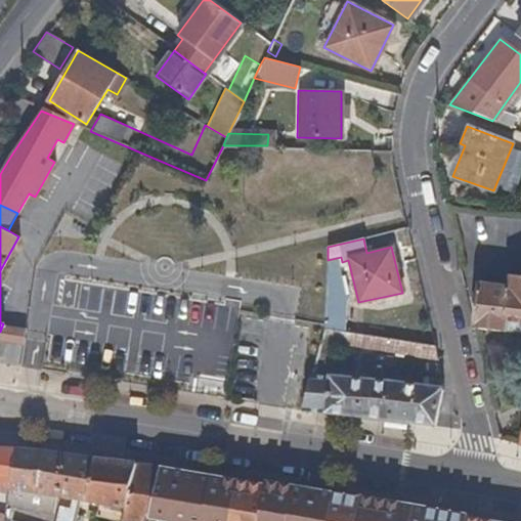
[(508,315),(520,316),(520,276),(507,275),(506,286),(478,283),(473,327),(506,331),(508,315)]
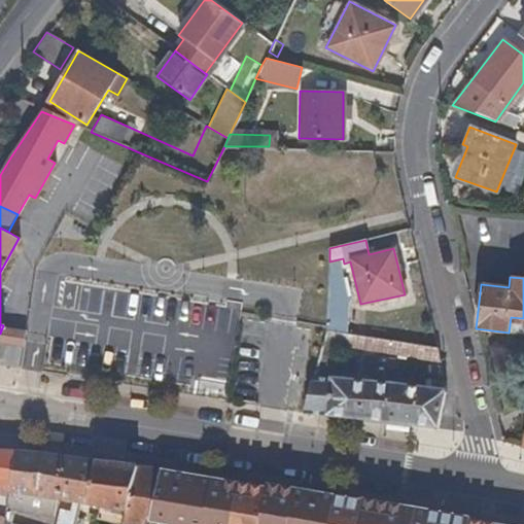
[(182,300),(64,281),(53,345),(172,364),(172,360),(174,349),(176,349),(181,316),(180,316),(182,304),(182,300)]
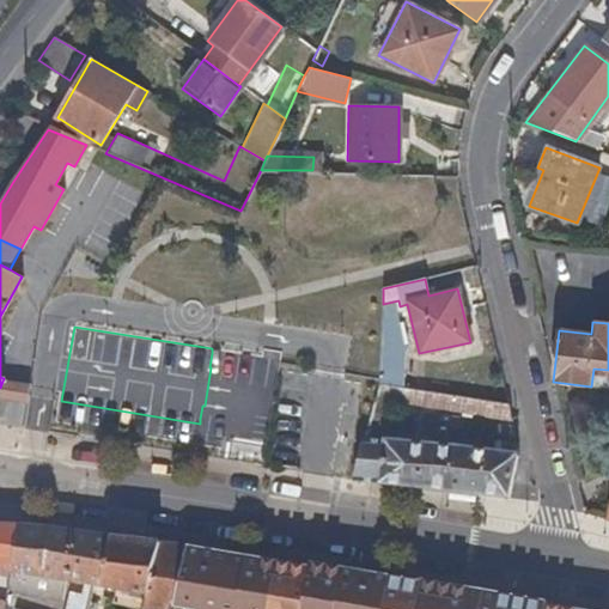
[(212,348),(212,353),(253,359),(254,355),(212,348)]
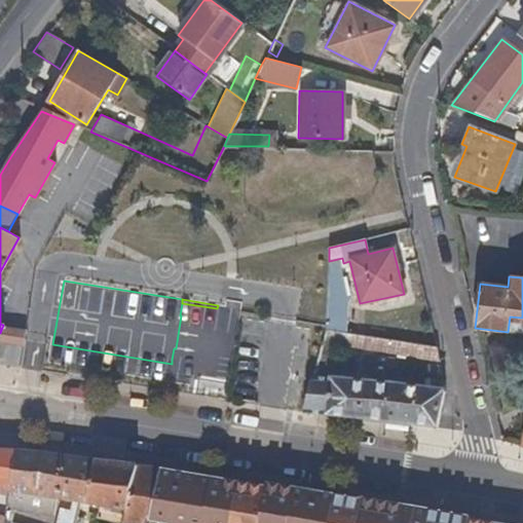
[(180,315),(181,315),(176,348),(174,348),(172,360),(208,366),(217,308),(182,303),(180,315)]
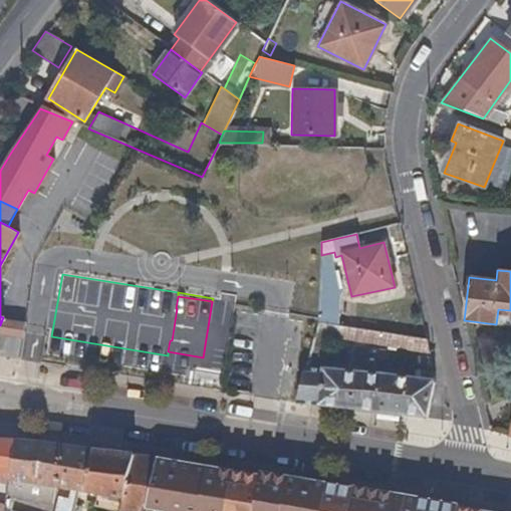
[(213,298),(212,301),(203,357),(203,360),(206,361),(216,298),(213,298)]
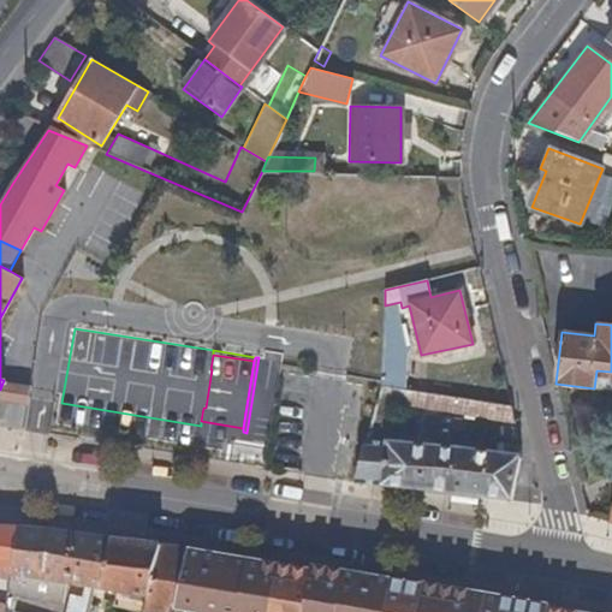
[(611,372),(596,370),(594,388),(611,390),(611,372)]
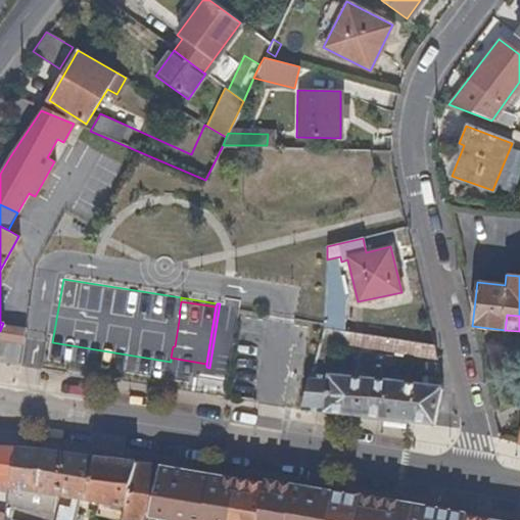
[(330,350),(332,340),(436,359),(433,344),(324,328),(318,347),(330,350)]
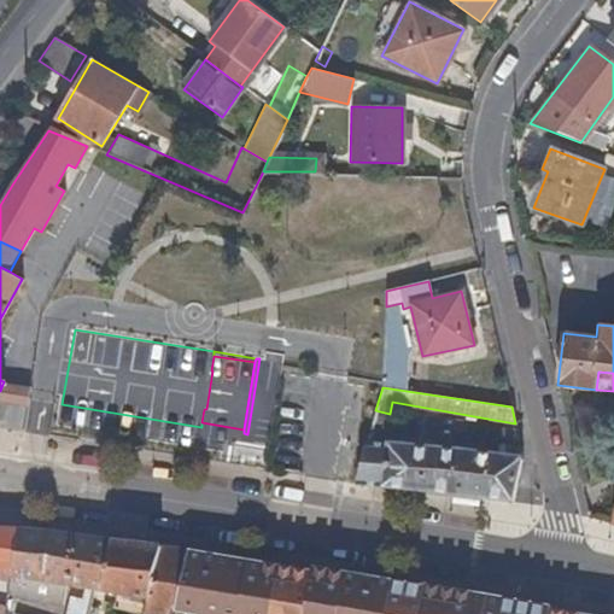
[(390,414),(375,410),(368,439),(385,442),(390,414)]
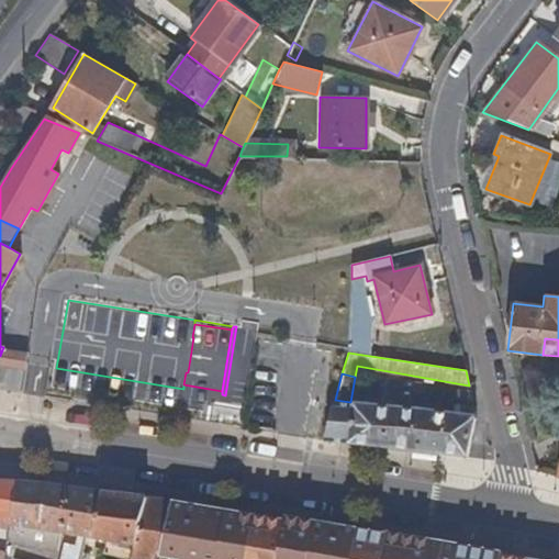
[(183,384),(183,389),(222,394),(222,391),(183,384)]
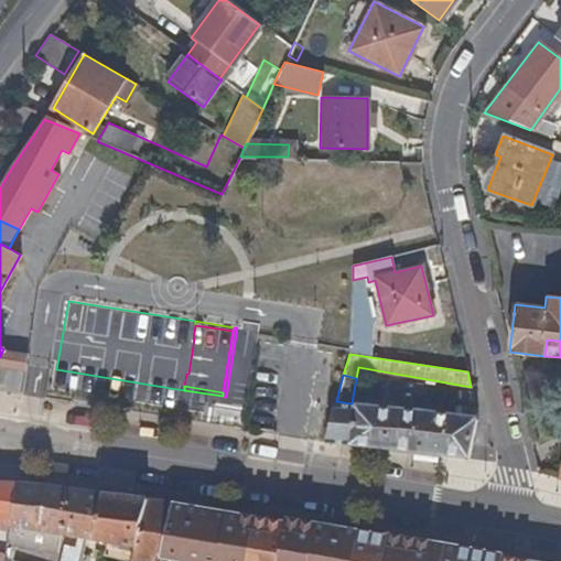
[(352,403),(336,401),(326,441),(468,456),(475,418),(352,403)]
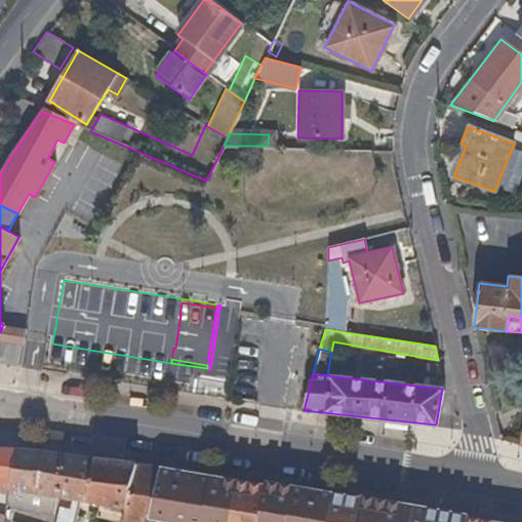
[(14,447),(0,447),(0,484),(8,485),(14,447)]
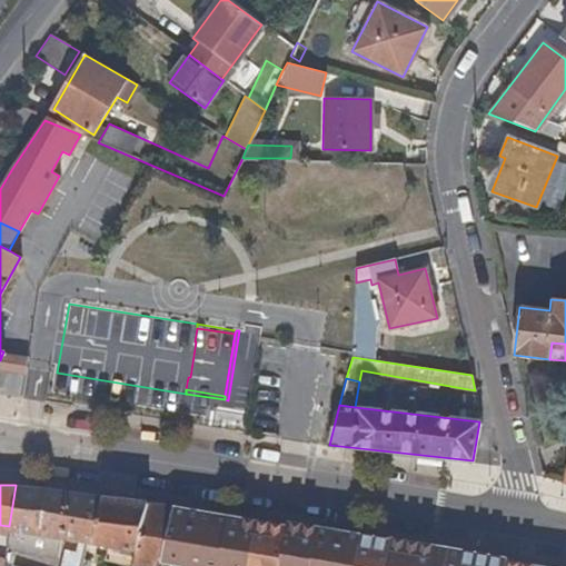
[(91,495),(16,485),(9,526),(8,529),(61,537),(82,540),(91,495)]
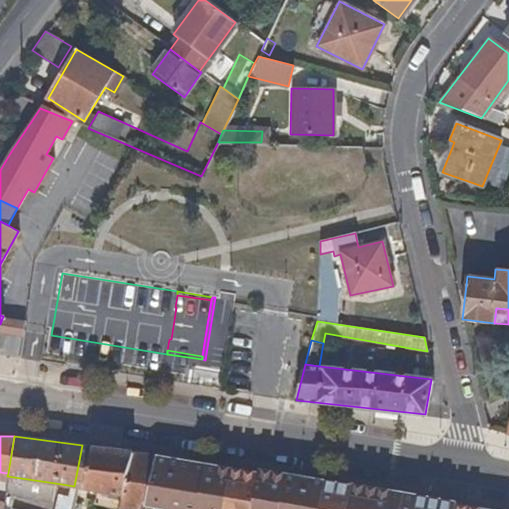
[(132,452),(82,445),(74,486),(96,490),(122,495),(132,452)]
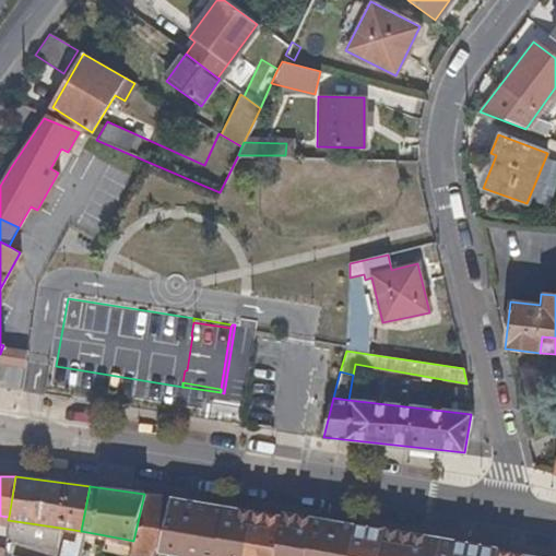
[(144,494),(133,541),(130,555),(129,555),(157,555),(160,553),(170,498),(144,494)]
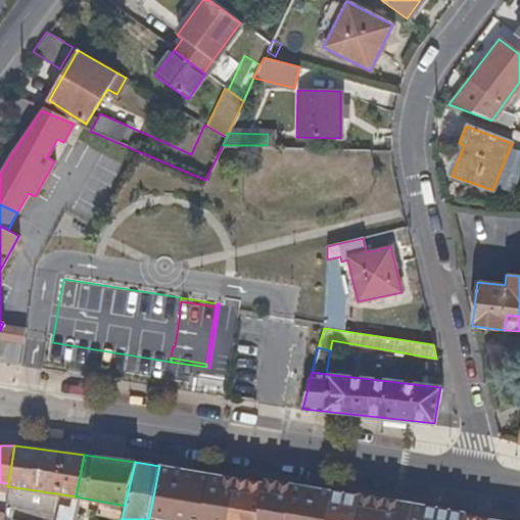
[(171,519),(469,519),(452,517),(433,514),(263,484),(159,466),(149,517),(171,519)]
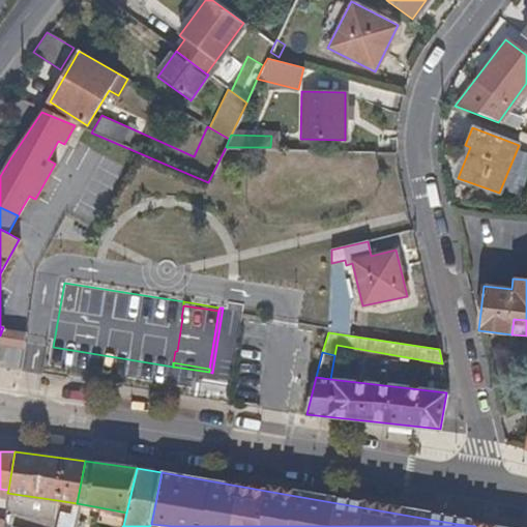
[(267,487),(266,491),(439,521),(458,524),(475,526),(496,526),(471,523),(471,520),(459,518),(362,501),(362,503),(267,487)]
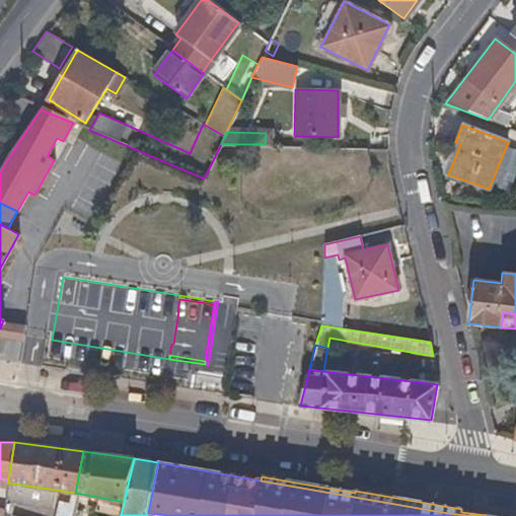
[(56,490),(7,483),(6,496),(54,503),(56,490)]
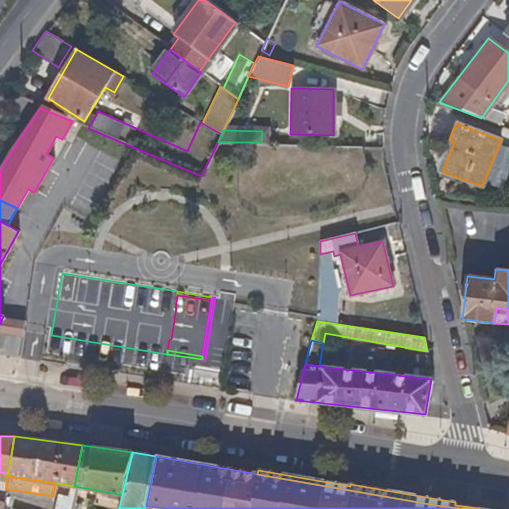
[(122,495),(96,490),(93,501),(119,508),(122,495)]
